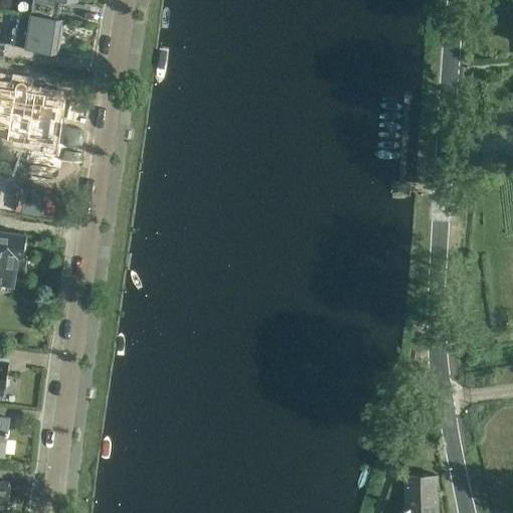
[(32,0),(30,15),(54,19),(57,0),(68,0),(72,0),(71,0),(32,0)]
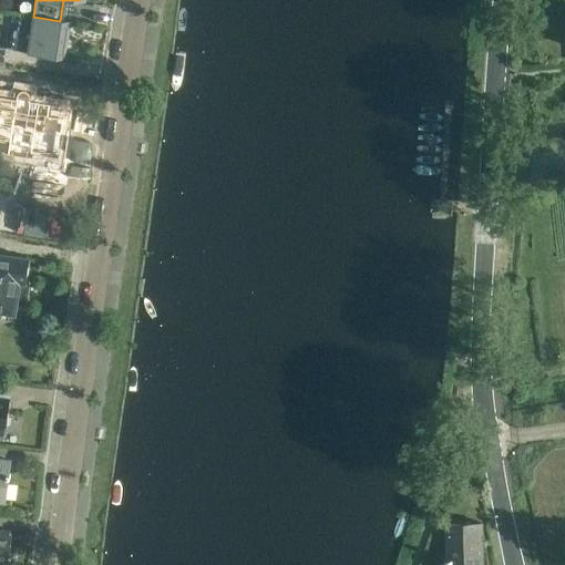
[(60,21),(33,17),(18,14),(16,32),(12,32),(9,51),(59,59),(64,22),(60,21)]
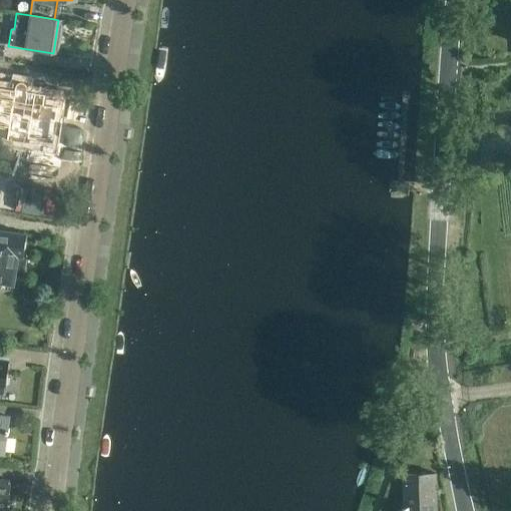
[(0,129),(4,130),(4,128),(7,129),(5,141),(27,144),(28,139),(51,143),(56,108),(42,105),(44,95),(26,92),(26,90),(26,89),(26,87),(25,86),(25,85),(24,84),(23,83),(22,83),(21,83),(19,82),(18,83),(17,83),(16,84),(15,85),(14,86),(13,87),(13,88),(13,90),(0,87),(0,129)]
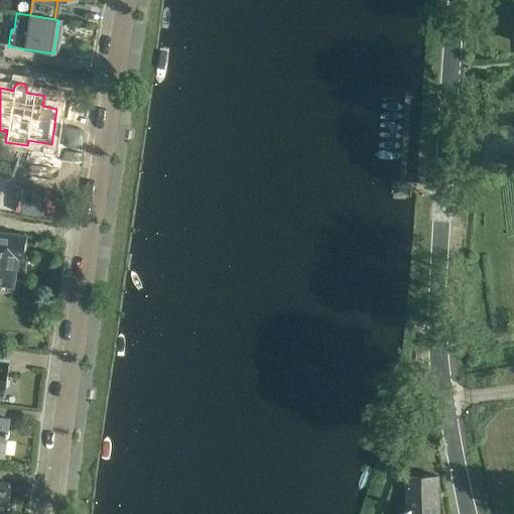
[(0,281),(11,284),(12,277),(19,278),(23,275),(25,260),(22,256),(25,237),(0,233),(0,281)]
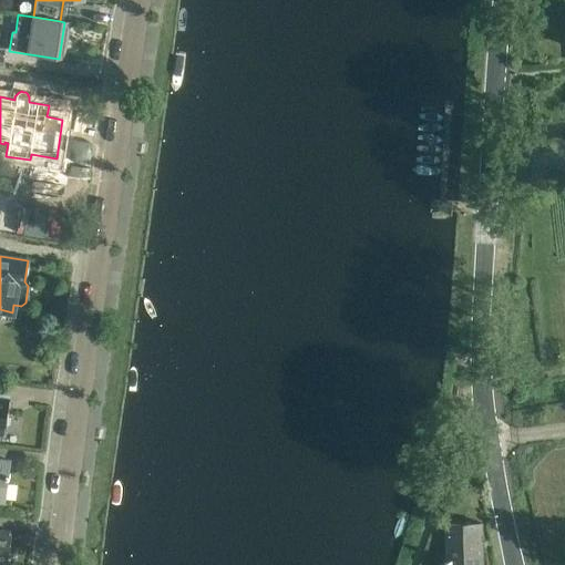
[(0,433),(1,432),(4,433),(9,399),(0,398),(0,433)]
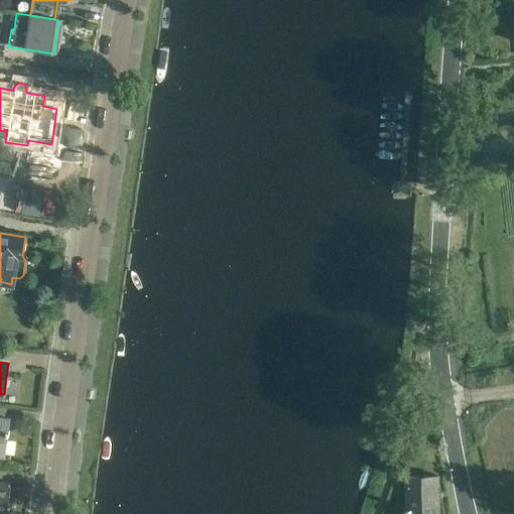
[(404,510),(403,510),(403,513),(404,513),(436,513),(436,478),(404,479),(404,510)]
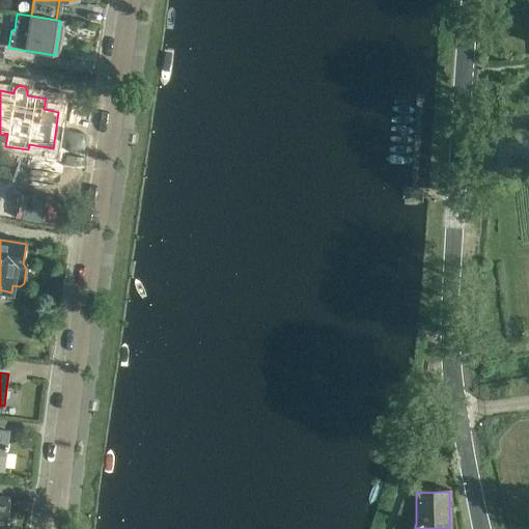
[(4,528),(8,525),(8,519),(6,514),(8,499),(0,497),(0,528),(4,528)]
